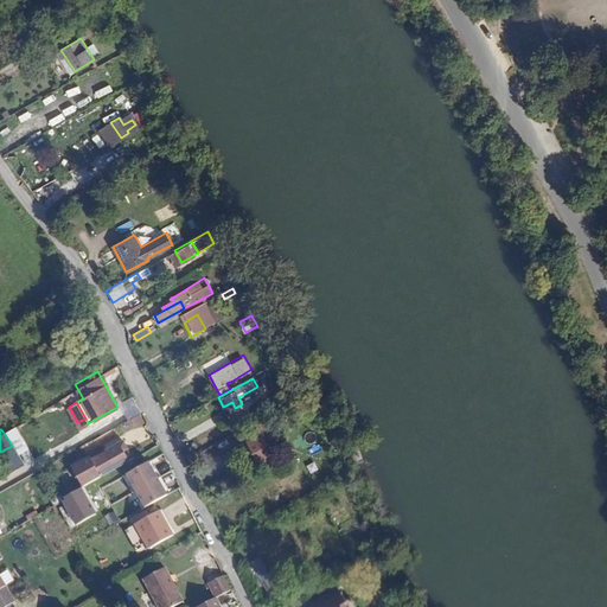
[(261,439),(250,445),(256,454),(267,448),(261,439)]
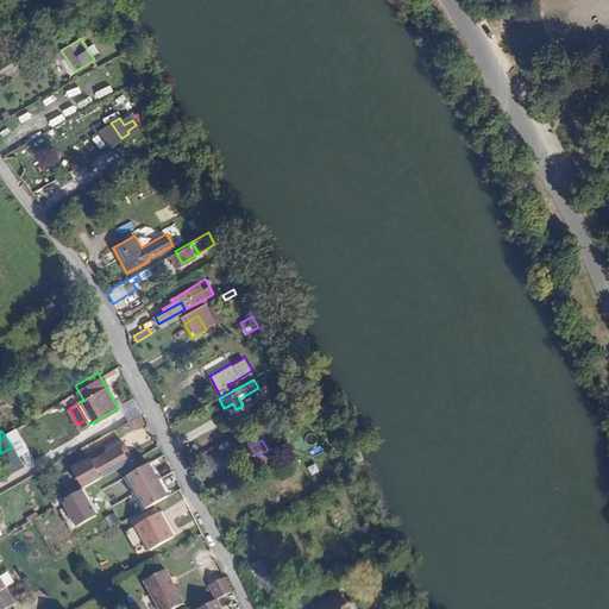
[(306,464),(318,454),(308,440),(295,450),(306,464)]
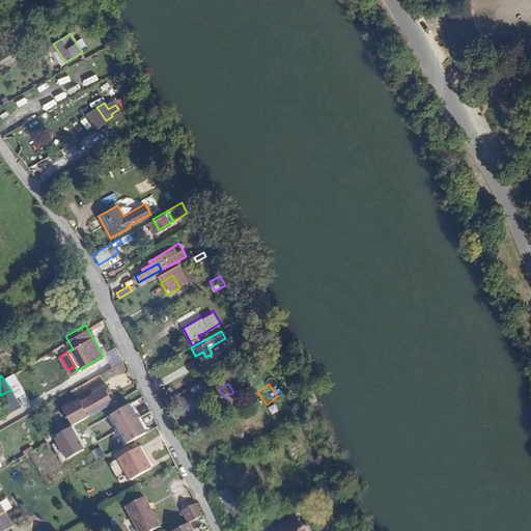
[(7,407),(18,400),(10,390),(0,395),(7,407)]
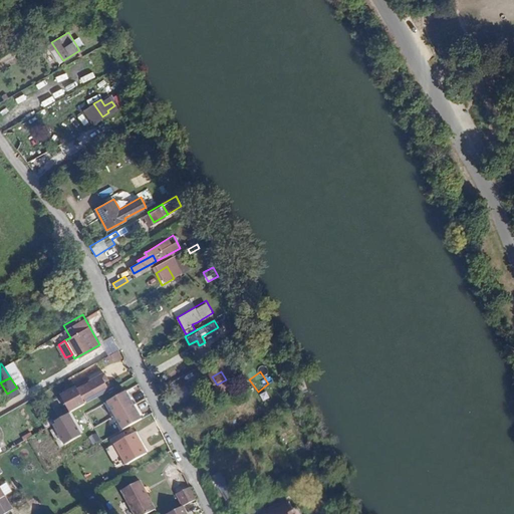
[(60,396),(70,413),(95,398),(87,383),(76,390),(75,387),(60,396)]
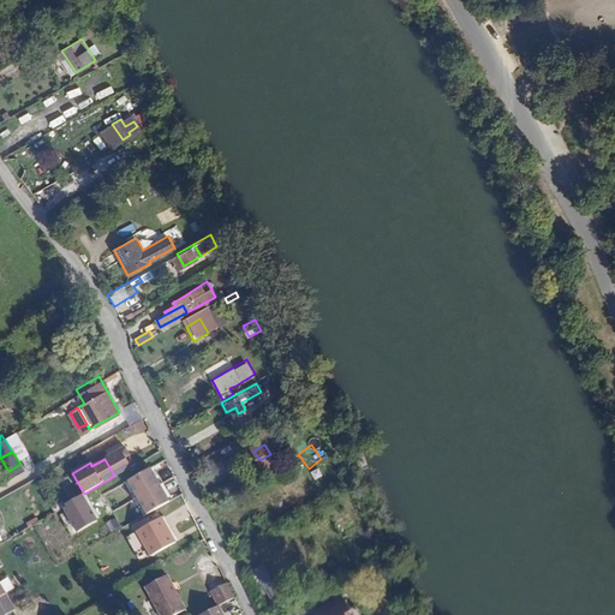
[(154,467),(131,481),(148,513),(173,500),(154,467)]
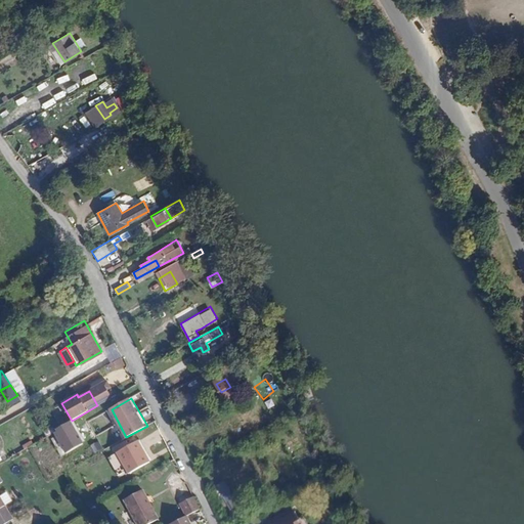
[(83,443),(70,422),(55,429),(57,432),(54,433),(56,436),(51,438),(61,456),(83,443)]
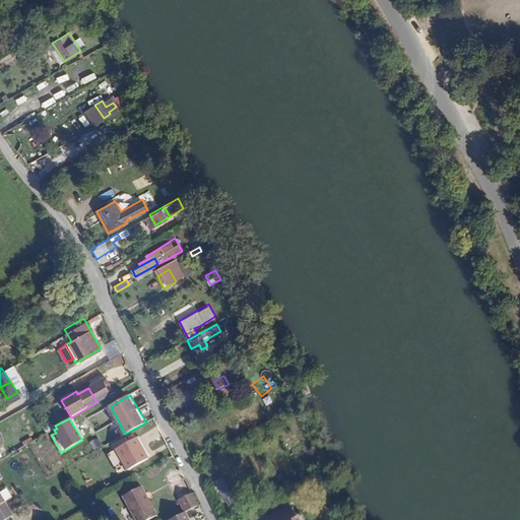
[(148,459),(137,438),(107,454),(118,472),(127,467),(128,471),(148,459)]
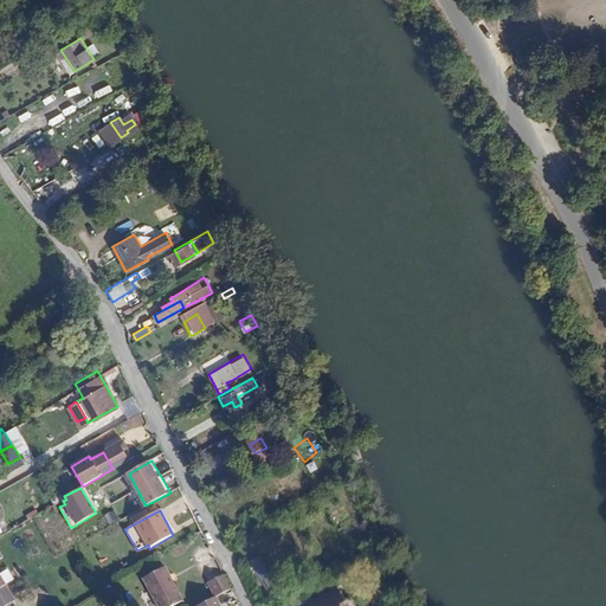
[(341,537),(358,530),(353,519),(336,526),(341,537)]
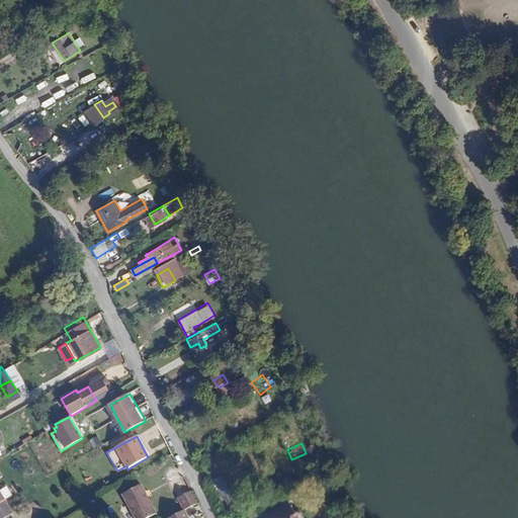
[(235,500),(221,476),(212,481),(227,505),(235,500)]
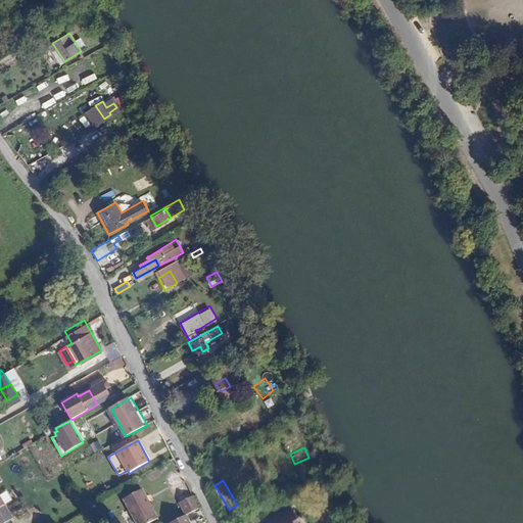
[(140,522),(155,515),(139,486),(120,496),(134,522),(140,522)]
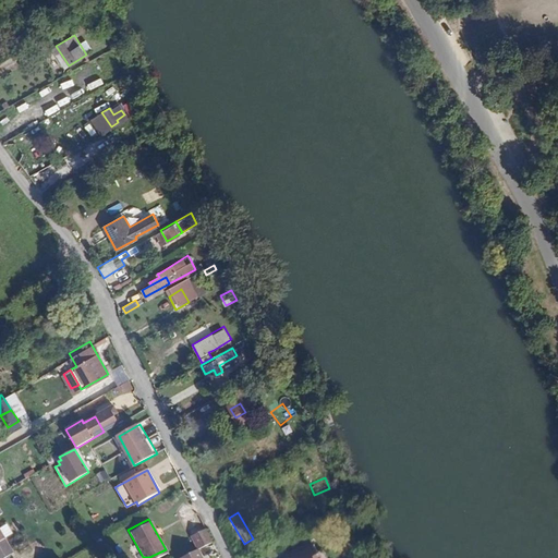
[(195,546),(208,538),(202,524),(187,532),(195,546)]
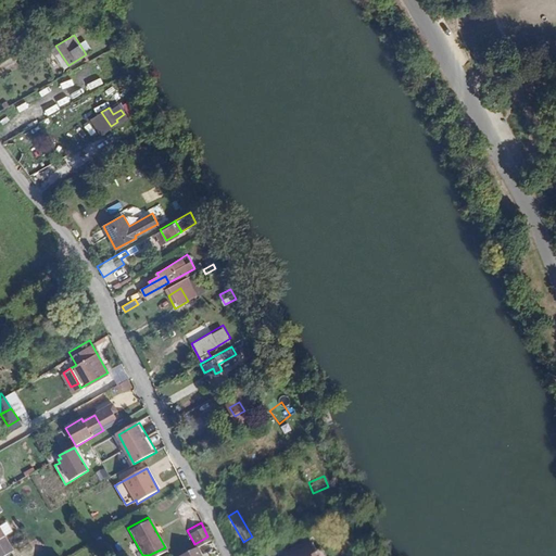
[(0,540),(5,538),(13,533),(8,523),(0,528),(0,527),(0,540)]
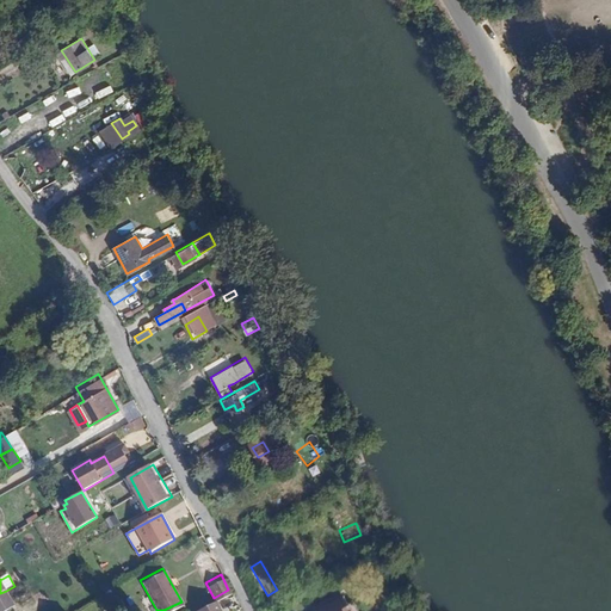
[(6,591),(0,593),(0,610),(6,610),(14,606),(6,591)]
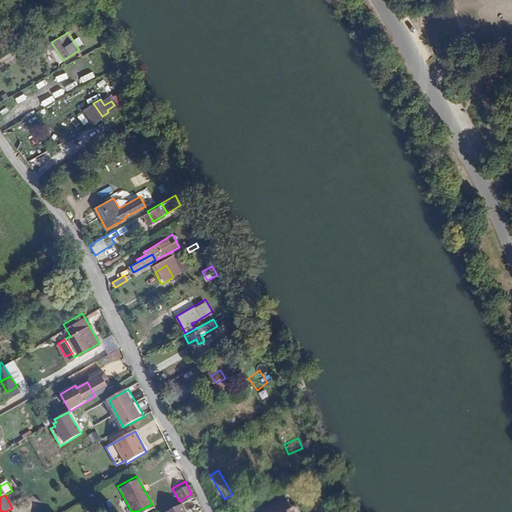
[(280,498),(272,503),(274,507),(282,502),(280,498)]
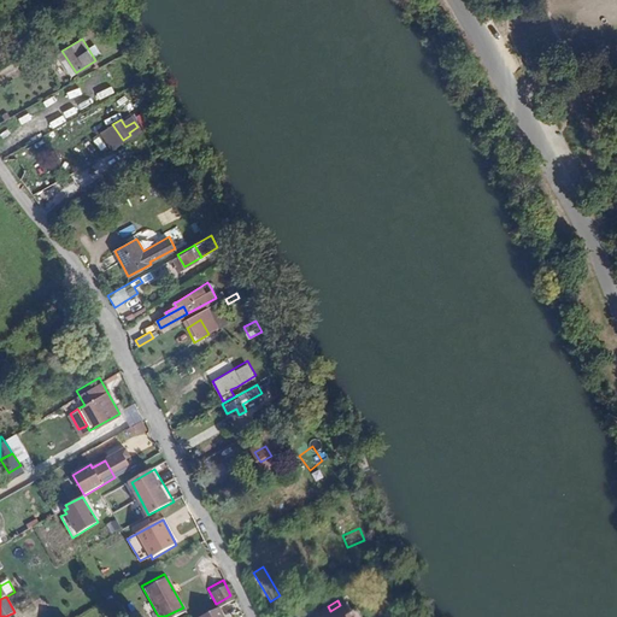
[(221,616),(213,604),(195,615),(195,616),(221,616)]
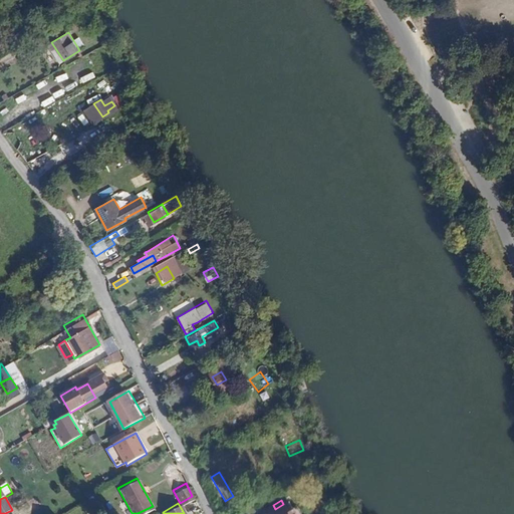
[(283,504),(275,509),(277,513),(279,513),(285,511),(286,509),(283,504)]
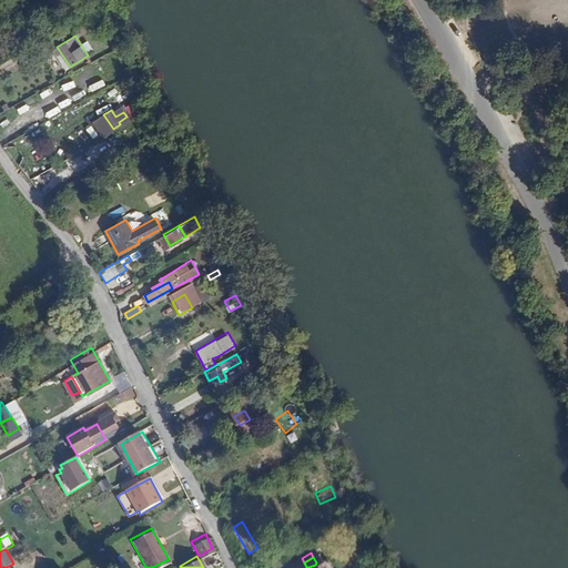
[(293,567),(304,563),(302,558),(290,566),(291,567),(293,567)]
